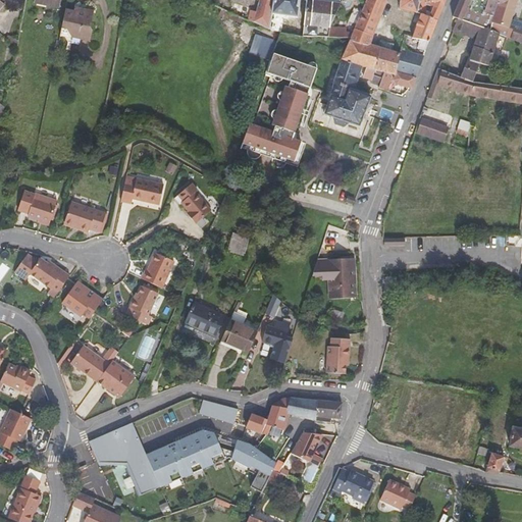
[(60,0),(34,0),(34,5),(59,10),(60,0)]
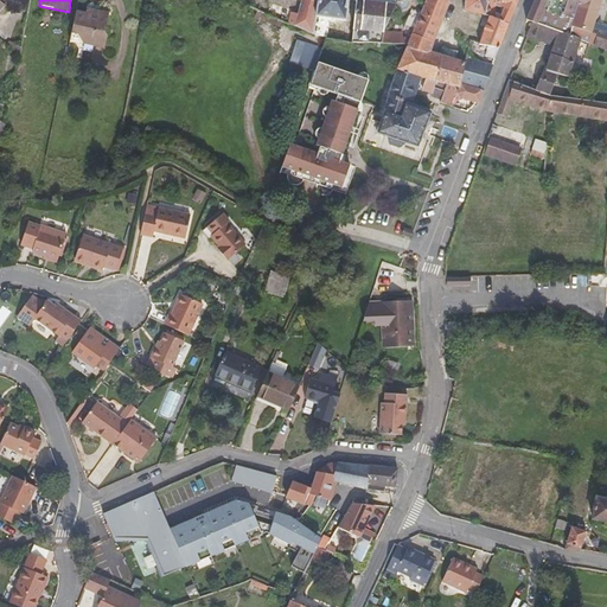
[(300,0),(300,4),(296,14),(294,26),(313,34),(317,17),(319,0),(300,0)]
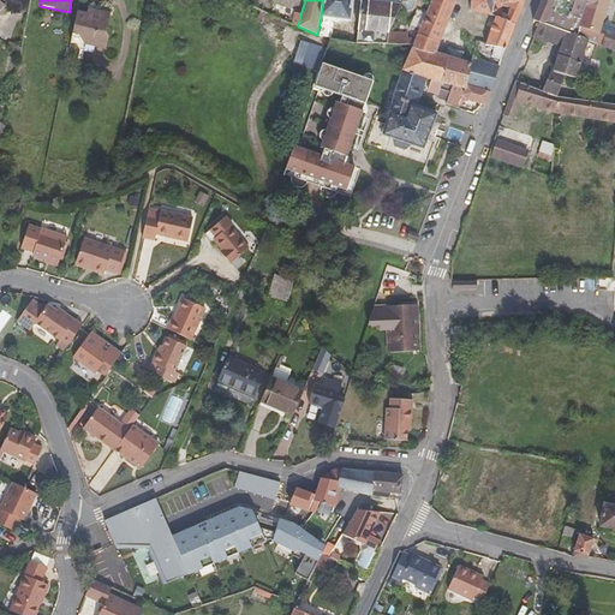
[(352,0),(323,0),(321,17),(350,21),(352,0)]
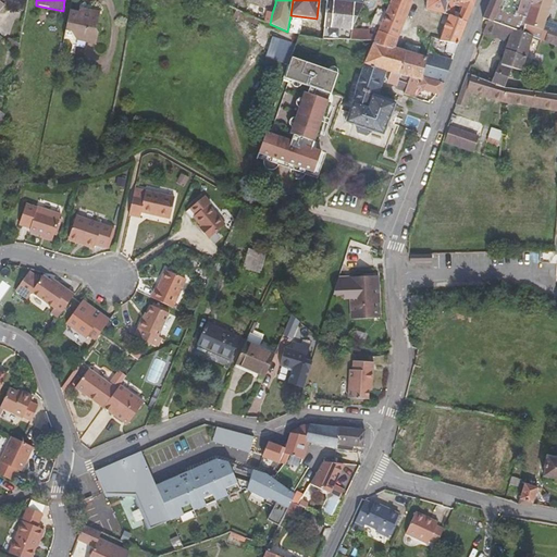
[(363,4),(327,0),(324,26),(323,39),(350,40),(353,29),(363,4)]
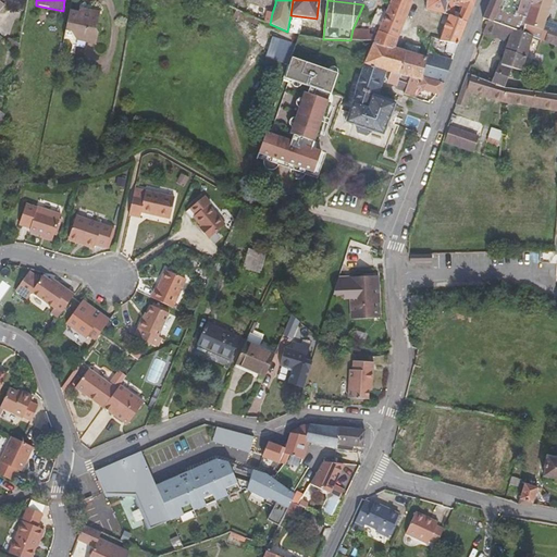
[(403,25),(412,0),(411,0),(391,0),(386,12),(383,19),(403,25)]
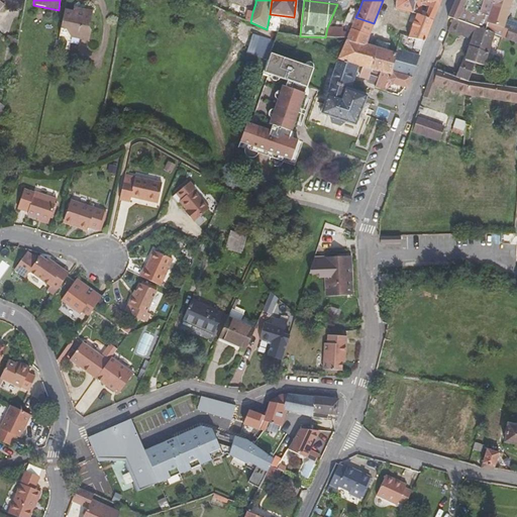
[(395,0),(395,10),(413,13),(416,0),(415,0),(395,0)]
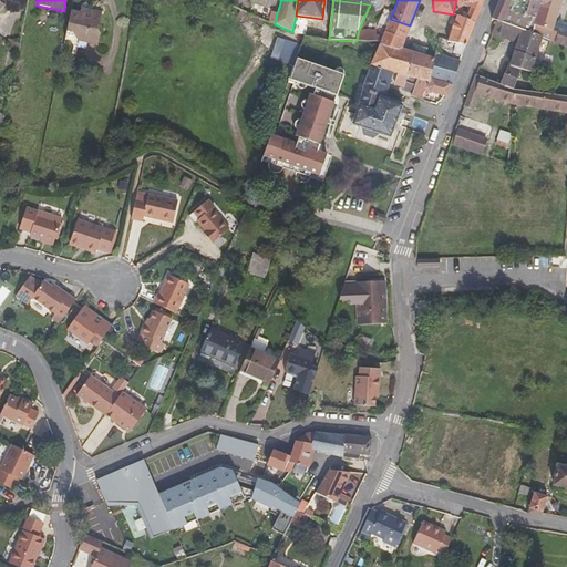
[(472,4),(466,19),(471,21),(472,19),(476,20),(484,0),(455,0),(456,0),(472,4)]
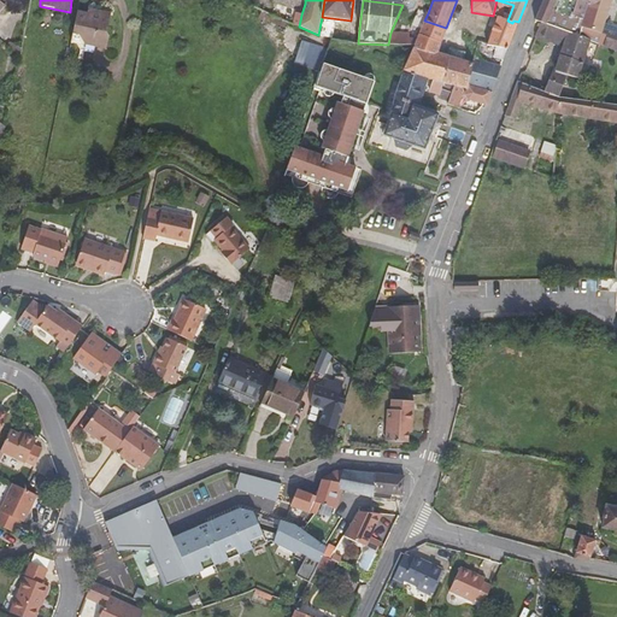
[(544,0),(535,19),(540,22),(554,28),(568,33),(589,41),(604,46),(610,31),(603,28),(601,34),(582,28),(586,16),(573,11),(574,0),(544,0)]
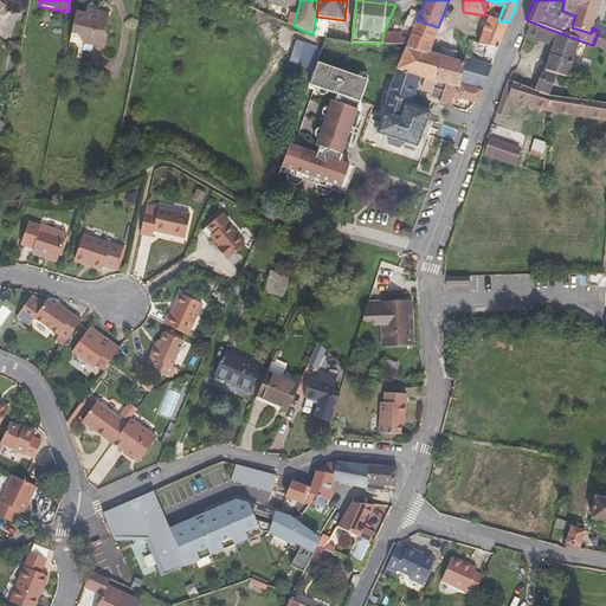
[(605,26),(593,24),(600,0),(563,0),(562,11),(575,15),(572,27),(591,33),(592,27),(599,31),(593,45),(605,50),(605,26)]
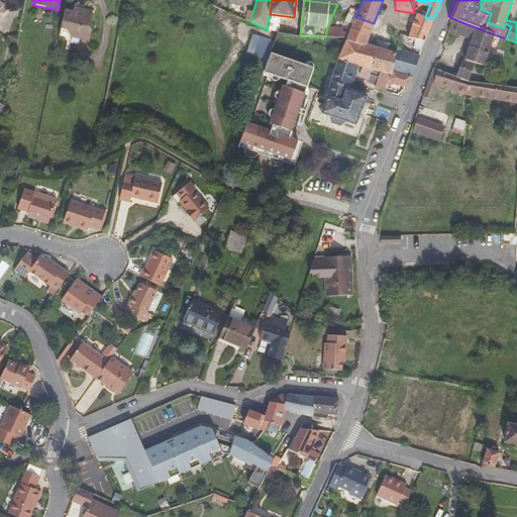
[(92,11),(74,7),(73,11),(65,9),(61,30),(66,31),(71,38),(89,42),(91,31),(89,27),(92,11)]
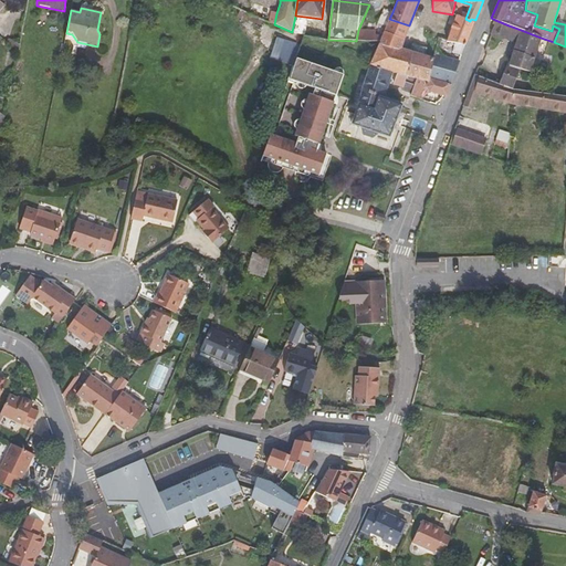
[(409,25),(389,19),(392,12),(384,8),(377,23),(386,27),(384,31),(404,39),(409,25)]
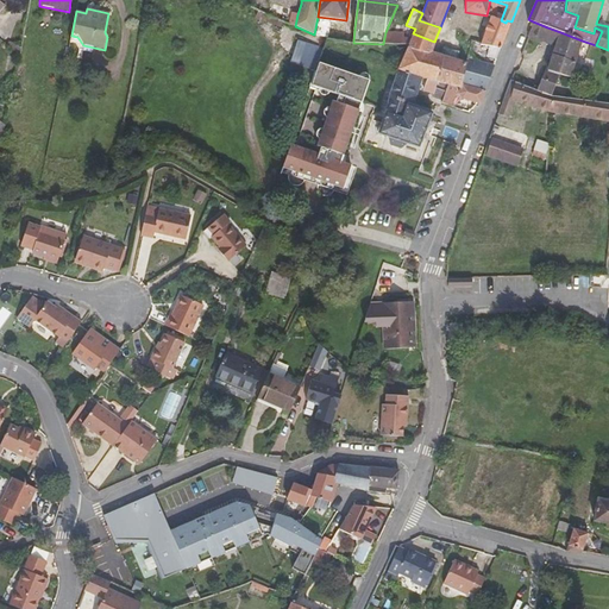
[(281,29),(283,22),(258,11),(256,17),(281,29)]
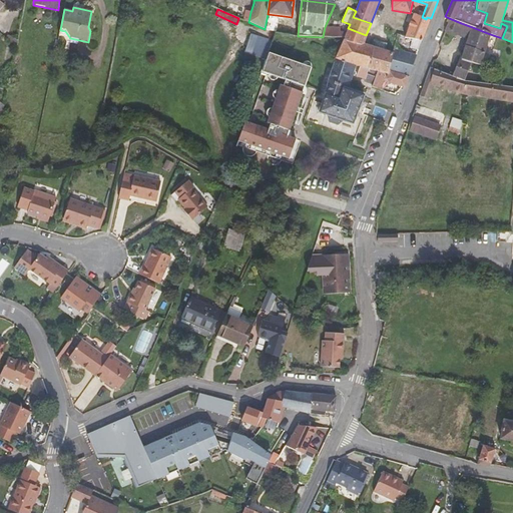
[(245,10),(242,19),(248,22),(250,12),(245,10)]
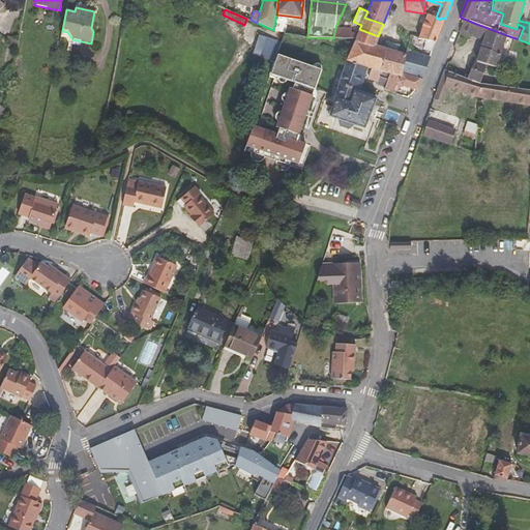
[(423,50),(432,53),(437,40),(445,19),(441,18),(440,20),(436,18),(428,15),(419,39),(427,40),(423,50)]
